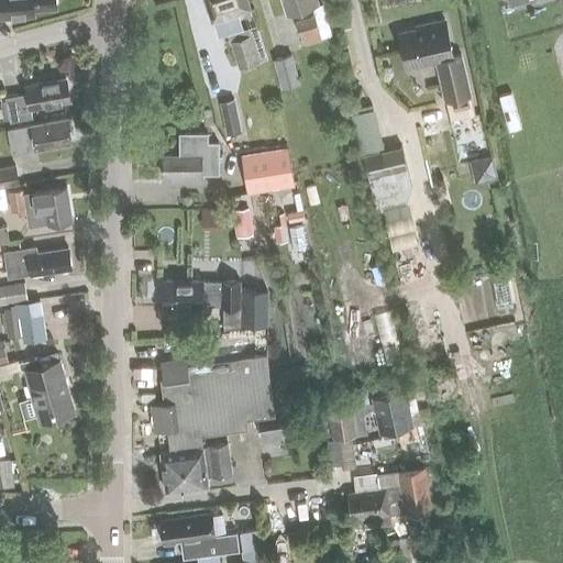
[(0,0),(0,17),(31,14),(31,10),(56,8),(55,0),(0,0)]
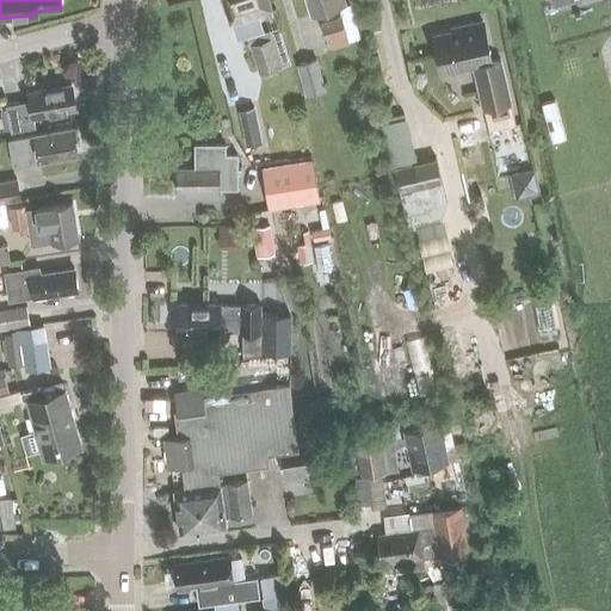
[(220,0),(228,24),(271,11),(267,0),(220,0)]
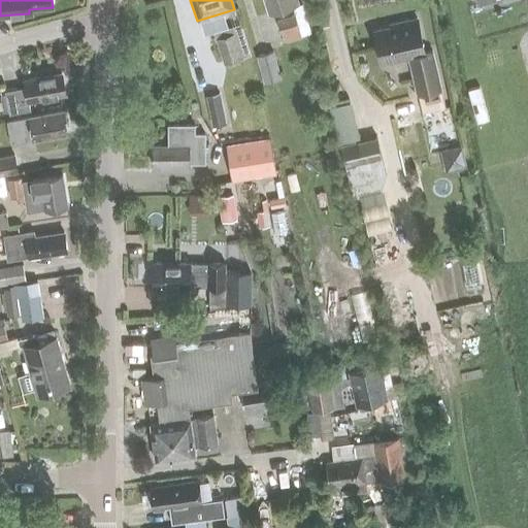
[(264,0),(269,13),(299,4),(297,0),(264,0)]
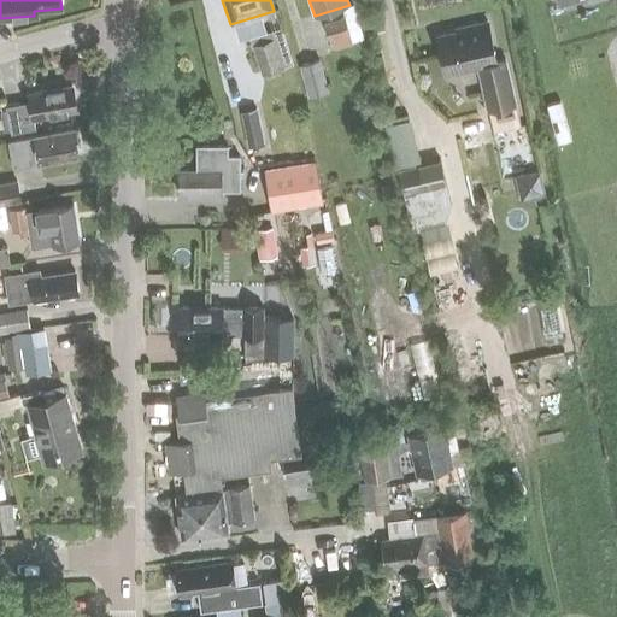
[(344,18),(323,24),(330,50),(352,43),(344,18)]
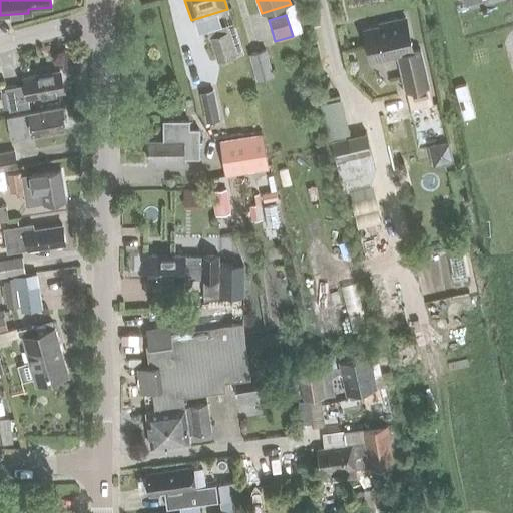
[(370,62),(396,57),(403,91),(427,86),(418,48),(411,50),(404,17),(377,22),(378,25),(363,28),(370,62)]
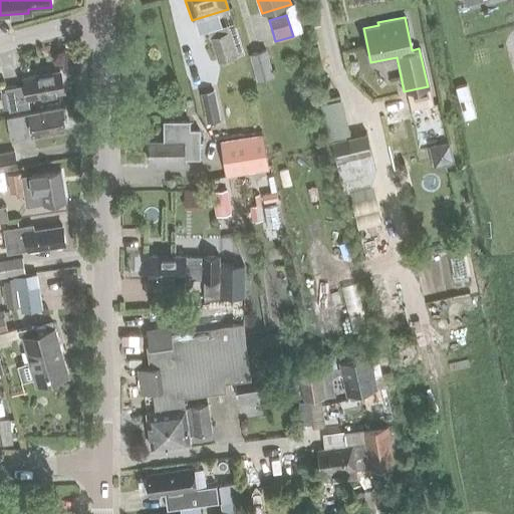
[(229,25),(208,31),(217,61),(243,53),(234,23),(229,25)]
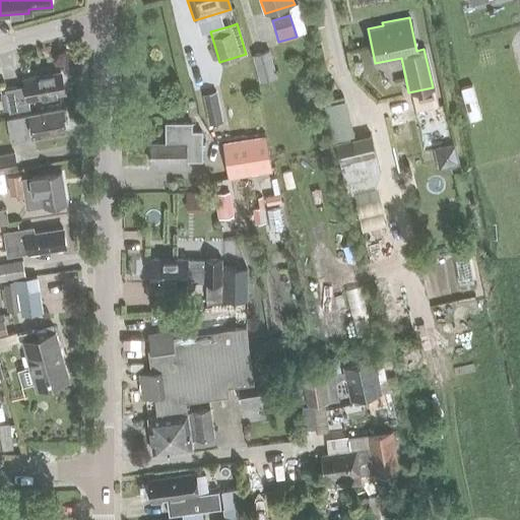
[(270,50),(254,55),(263,81),(278,77),(270,50)]
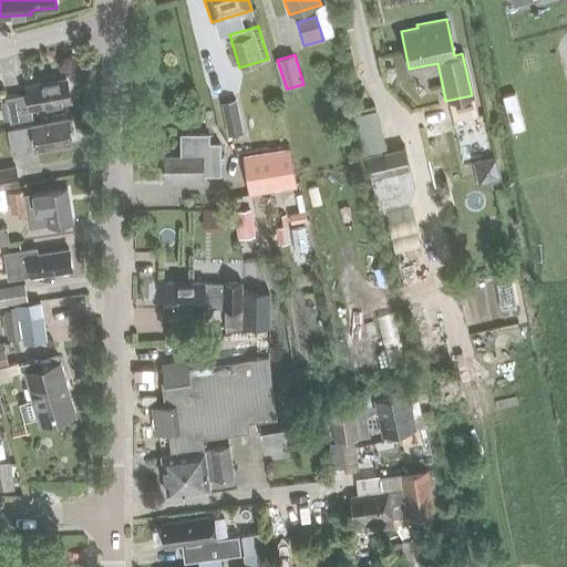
[(69,101),(64,79),(26,85),(27,93),(4,98),(6,101),(0,103),(3,119),(9,119),(9,122),(31,117),(30,109),(69,101)]
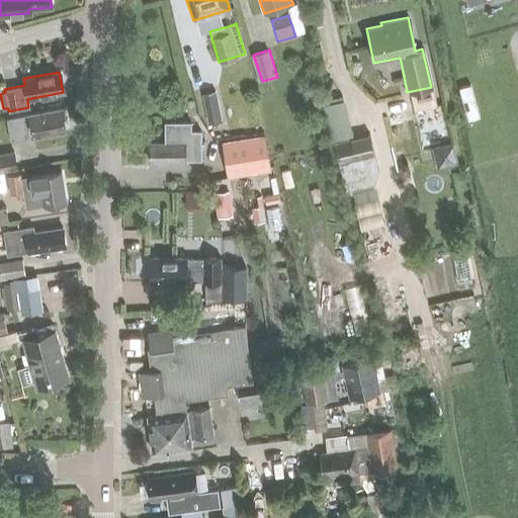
[(201,94),(207,124),(222,121),(216,91),(201,94)]
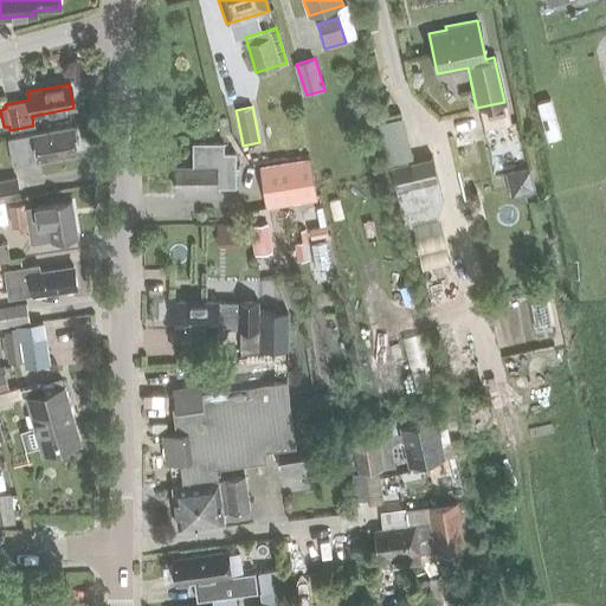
[(11,140),(17,165),(76,153),(71,127),(32,134),(32,136),(11,140)]
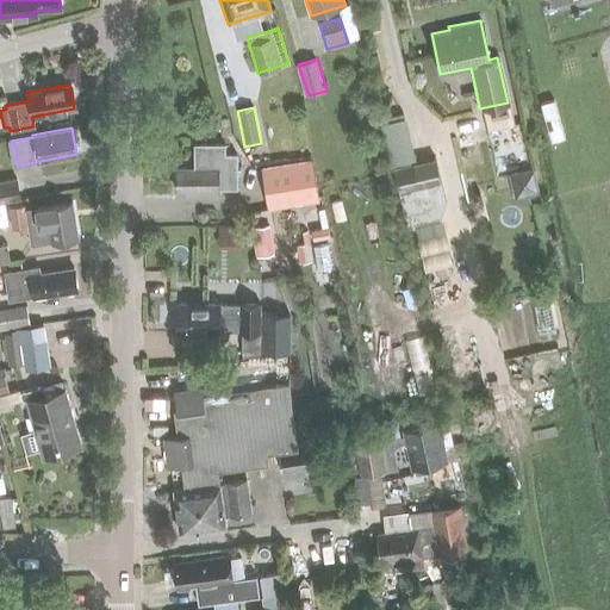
[(236,187),(236,168),(236,154),(224,154),(224,144),(200,144),(200,162),(194,162),(194,168),(175,168),(175,190),(184,190),(184,197),(217,195),(217,188),(236,187)]
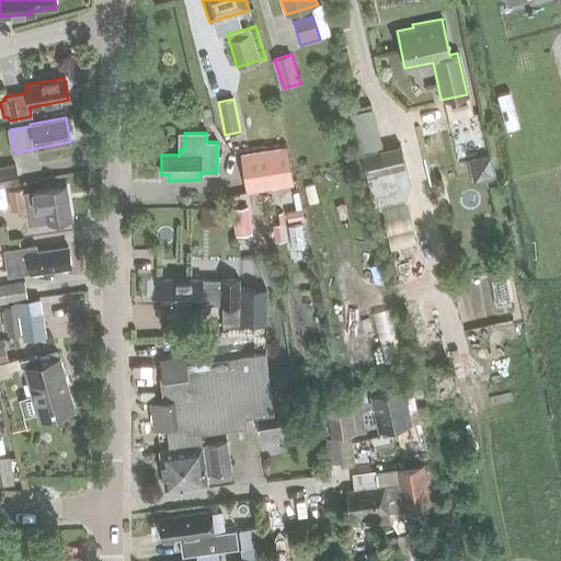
[(361,153),(371,197),(410,187),(400,145),(361,153)]
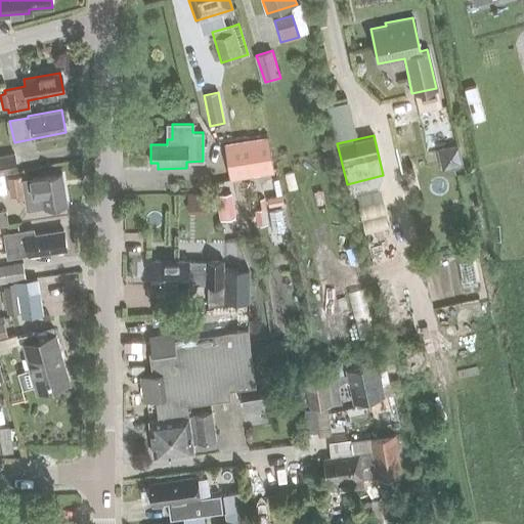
[(273,168),(268,137),(224,144),(228,172),(254,168),(255,171),(273,168)]
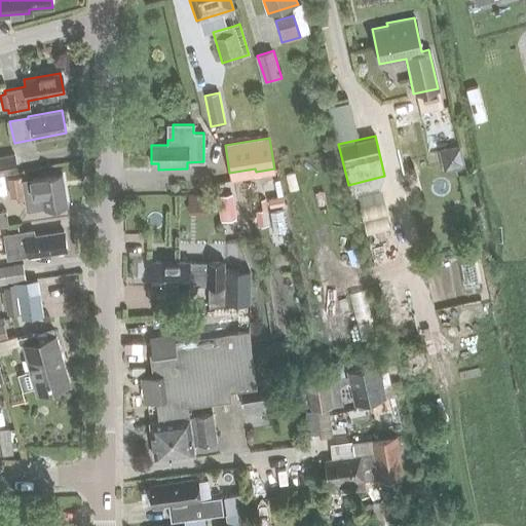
[(438,150),(443,172),(464,166),(459,145),(438,150)]
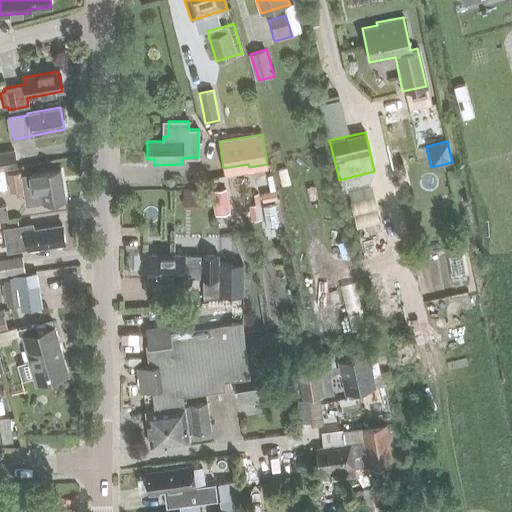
[(0,152),(0,169),(20,166),(18,150),(0,152)]
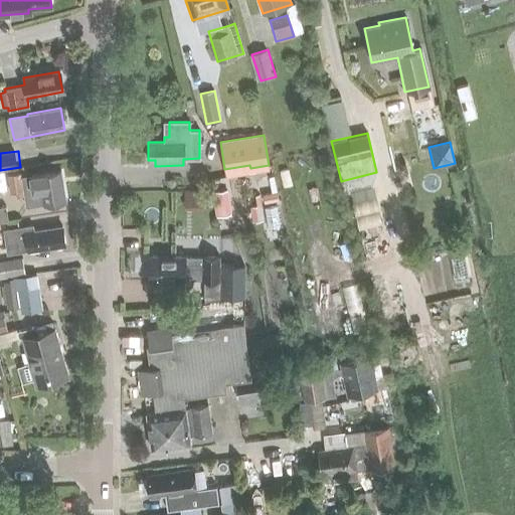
[(60,170),(21,176),(25,206),(65,200),(60,170)]
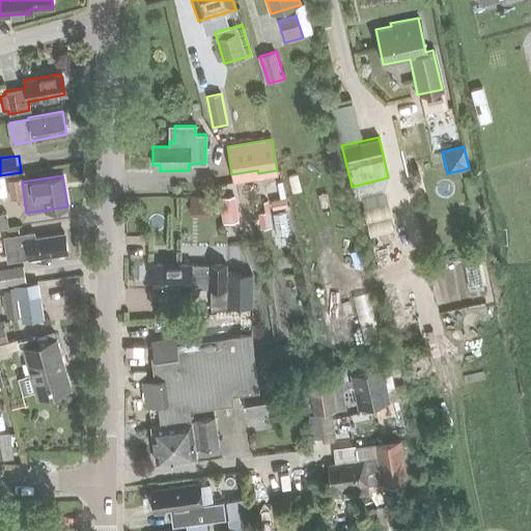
[(239,221),(234,196),(218,199),(222,224),(239,221)]
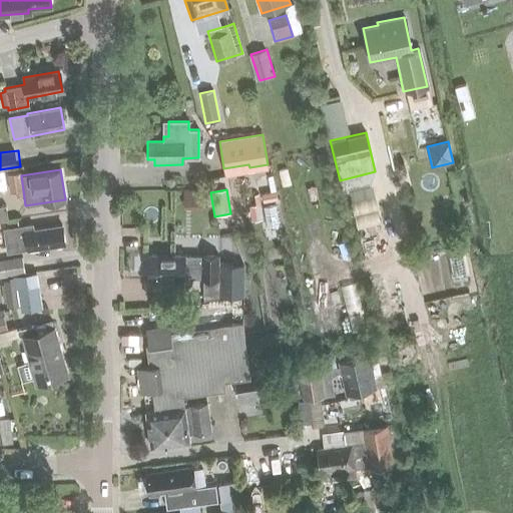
[(198,190),(198,208),(206,208),(206,190),(198,190)]
